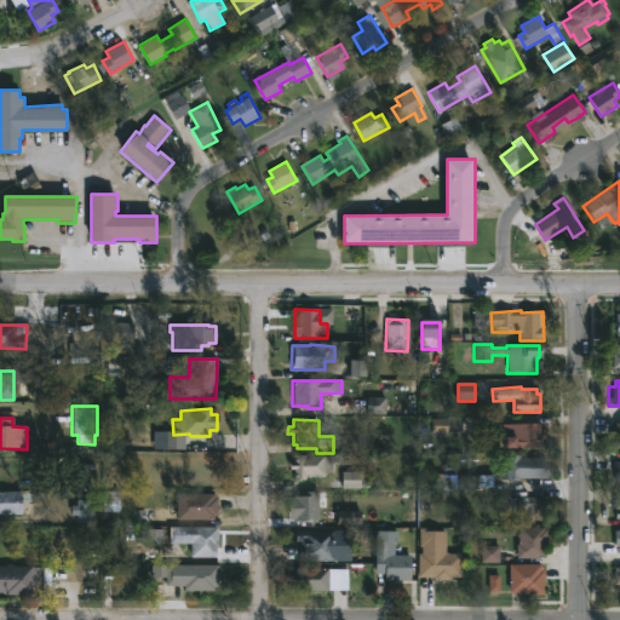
[(540,424),(540,451),(520,451),(520,447),(501,449),(501,424),(540,424)]
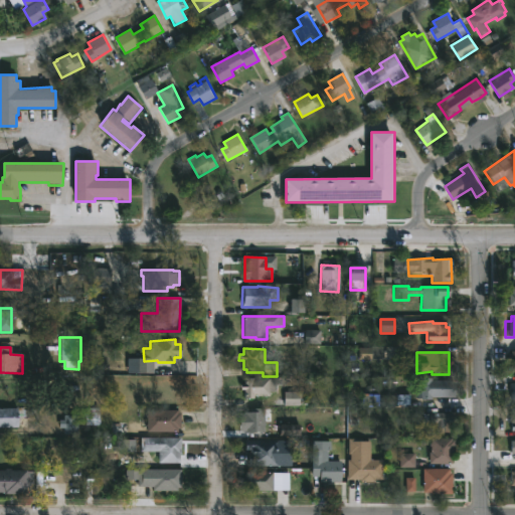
[(455,381),(454,398),(431,397),(431,400),(420,400),(420,391),(415,391),(415,377),(455,381)]
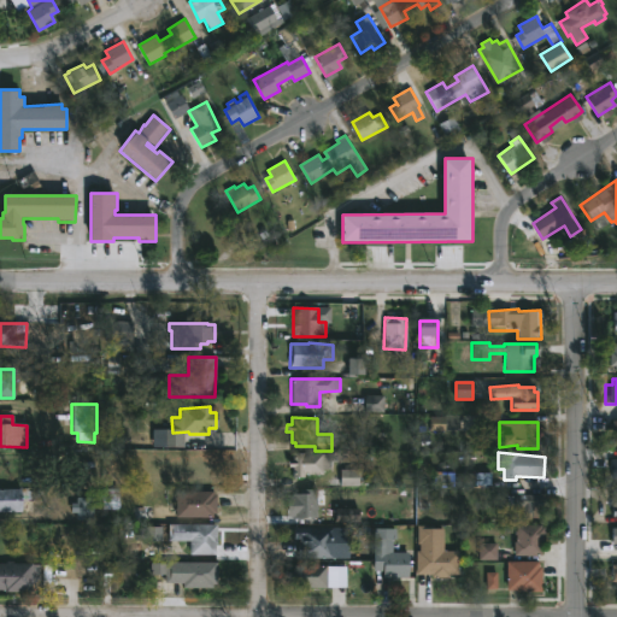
[(329,453),(336,454),(336,460),(330,460),(330,470),(322,470),(322,475),(303,475),(303,477),(292,479),(291,468),(287,468),(287,460),(292,460),(292,453),(329,453)]
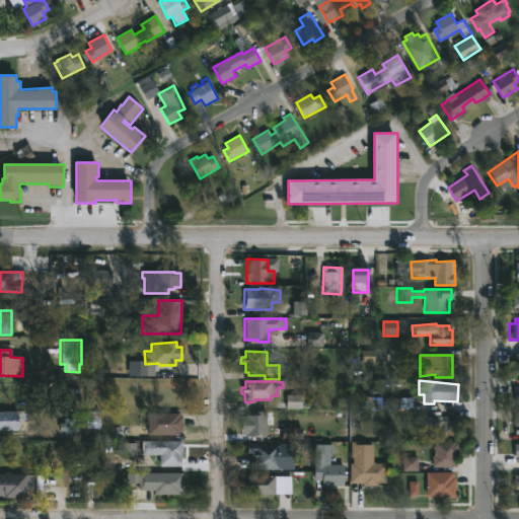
[(0,412),(27,413),(27,432),(0,431),(0,412)]
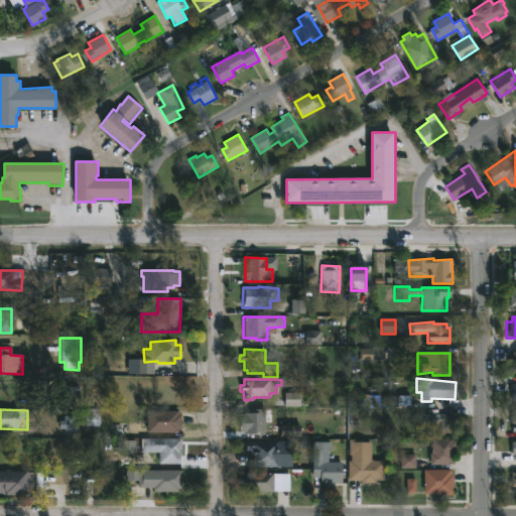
[(264,410),(264,433),(244,433),(244,425),(242,425),(242,419),(244,419),(244,414),(252,414),(252,410),(264,410)]
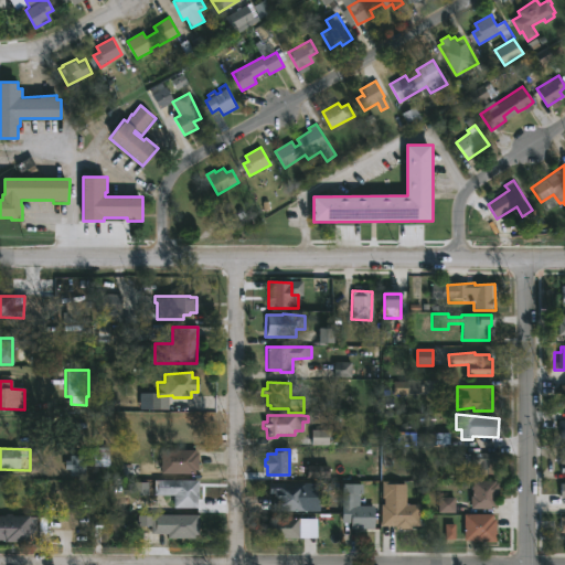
[(194,450),(194,454),(198,454),(198,470),(194,470),(194,475),(160,475),(160,450),(194,450)]
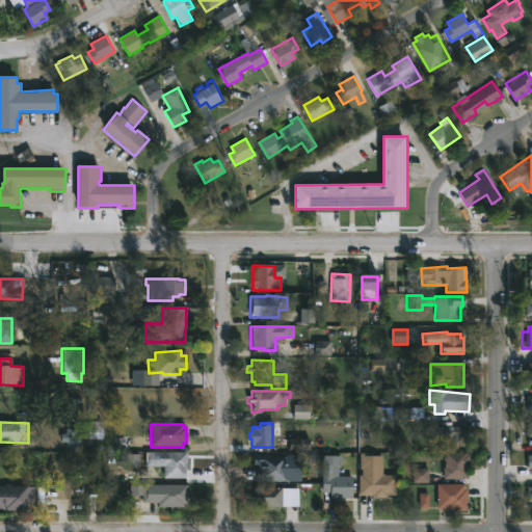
[(469,427),(468,447),(450,449),(450,437),(436,436),(436,427),(442,428),(442,426),(469,427)]
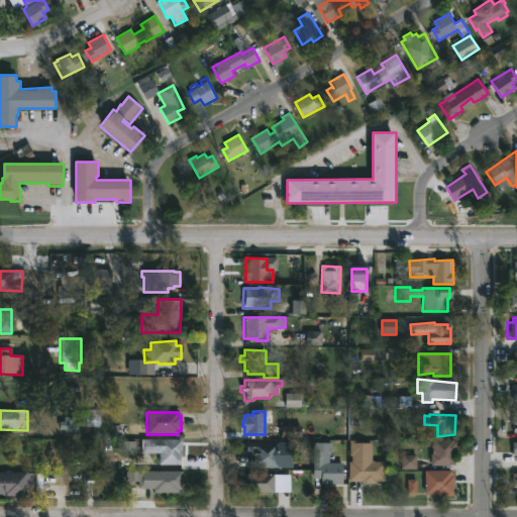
[(182,439),(181,464),(158,464),(158,453),(141,453),(141,439),(182,439)]
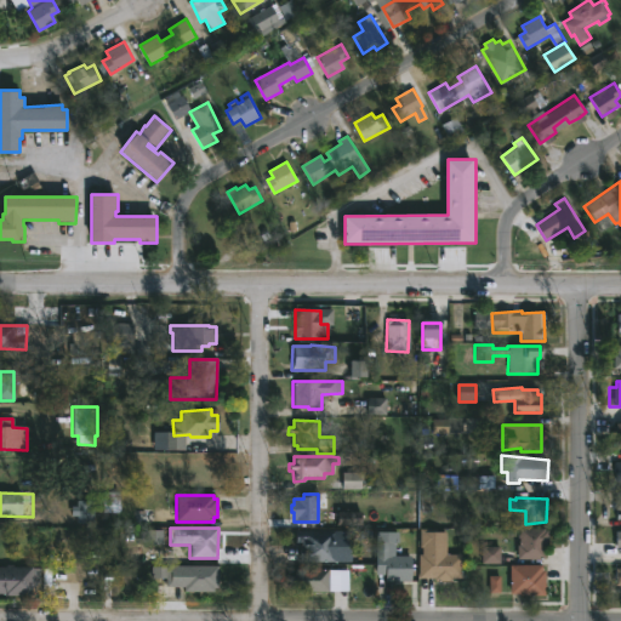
[(445,530),(445,556),(461,556),(461,580),(451,580),(451,582),(433,582),(433,579),(417,579),(417,554),(420,554),(419,529),(445,530)]
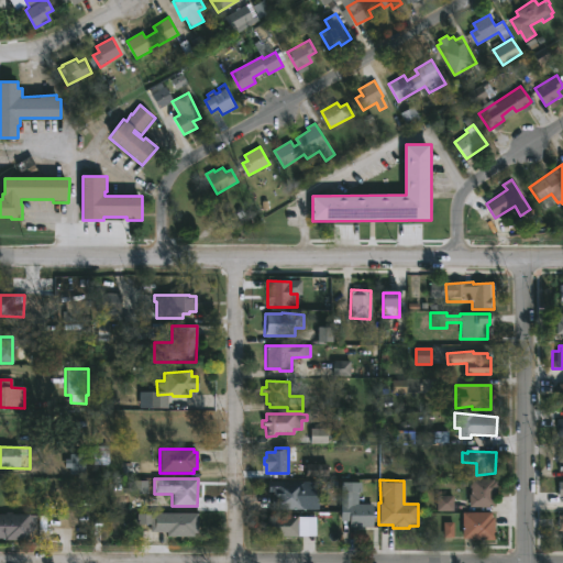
[(498,508),(468,508),(471,479),(498,479),(498,508)]
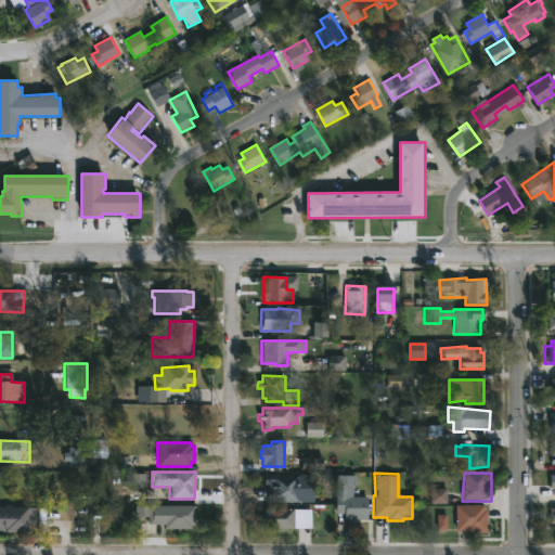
[(144,474),(145,503),(132,504),(130,475),(144,474)]
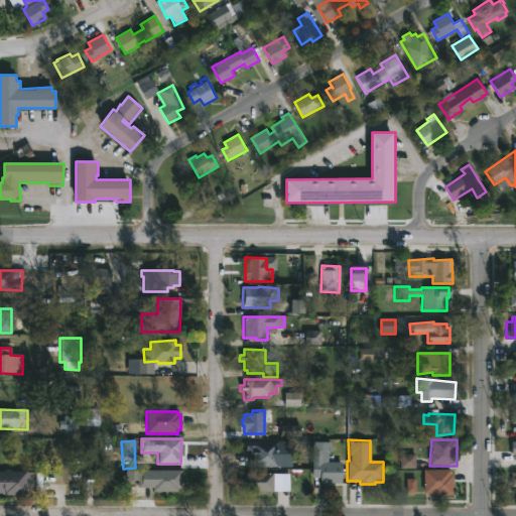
[(278,441),(277,468),(247,467),(248,453),(244,452),(245,440),(278,441)]
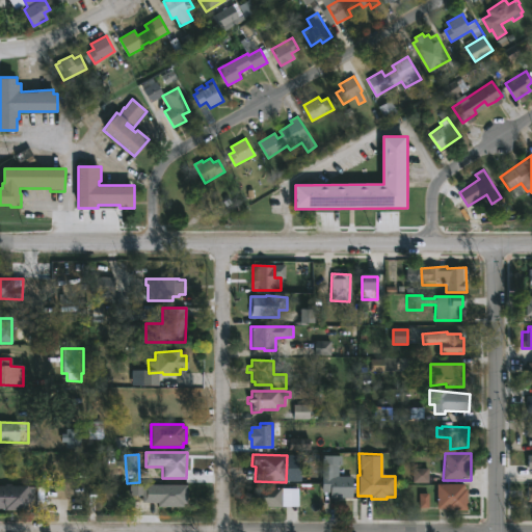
[(352,477),(351,499),(328,498),(328,495),(315,494),(315,487),(320,487),(322,456),(333,456),(331,476),(352,477)]
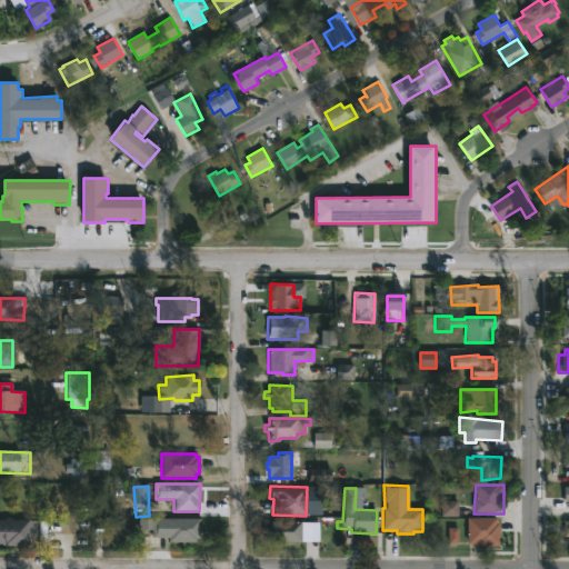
[(457,502),(442,502),(442,516),(457,516),(457,502)]
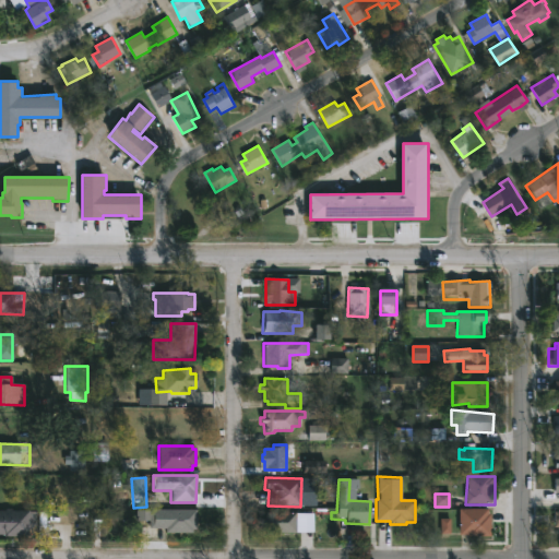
[(11,511),(36,512),(35,536),(2,536),(2,535),(0,534),(0,510),(4,511),(4,509),(11,509),(11,511)]
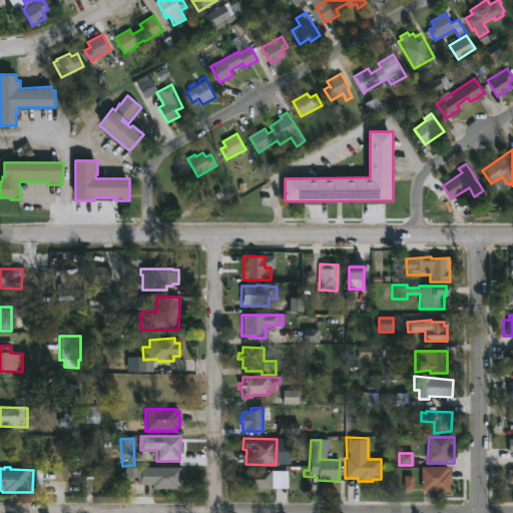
[(448,467),(448,474),(450,474),(450,494),(429,493),(429,492),(421,491),(421,467),(448,467)]
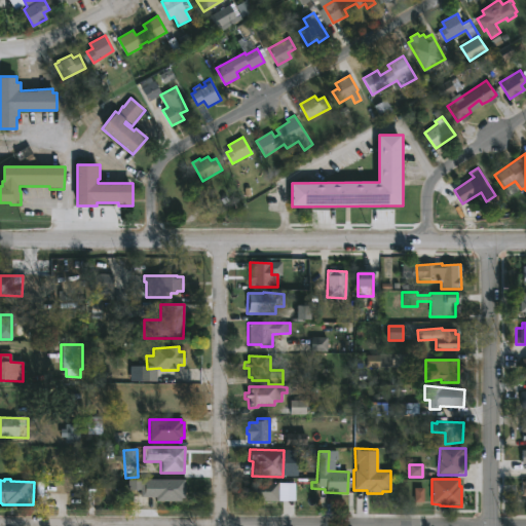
[(183,480),(183,501),(155,501),(155,497),(140,497),(140,490),(127,490),(127,480),(183,480)]
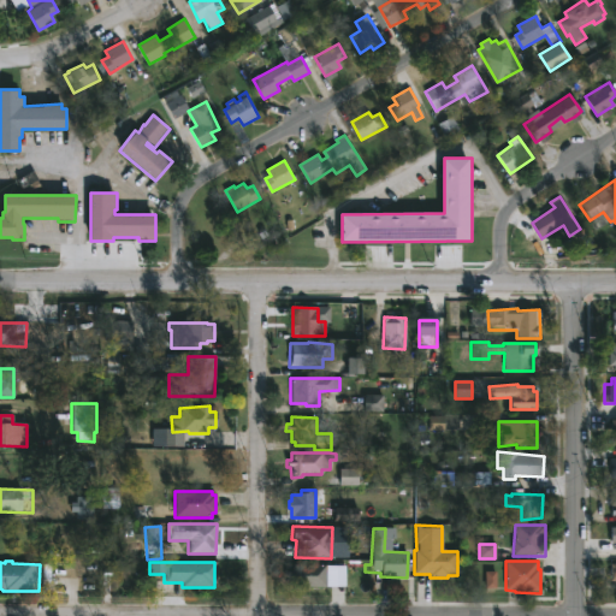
[(326,566),(326,573),(330,573),(330,576),(325,576),(325,588),(295,588),(295,582),(284,582),(284,572),(290,572),(290,566),(326,566)]
